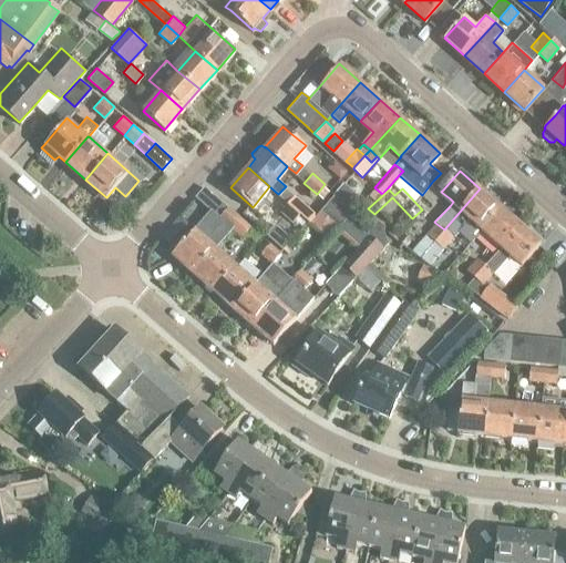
[(480,188),(444,229),(453,237),(464,225),(463,225),(470,217),(481,227),(500,206),(480,188)]
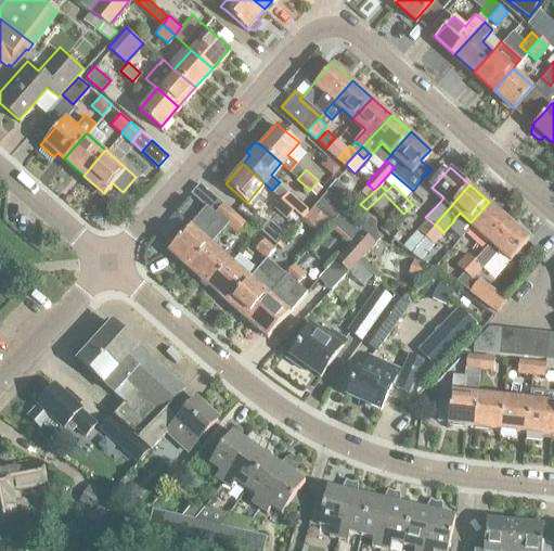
[(288,190),(281,197),(294,208),(300,201),(288,190)]
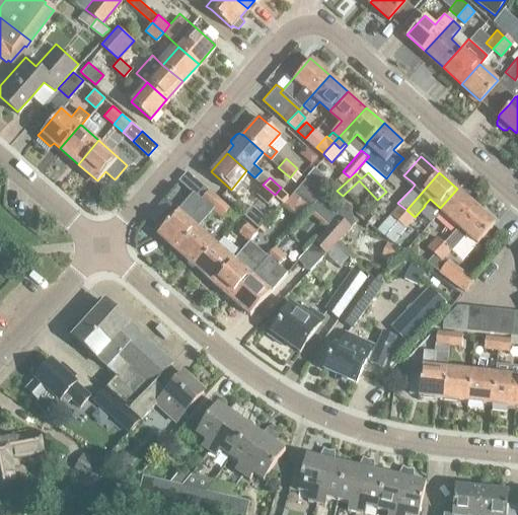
[(313,185),(305,177),(293,192),(310,207),(322,192),(313,185)]
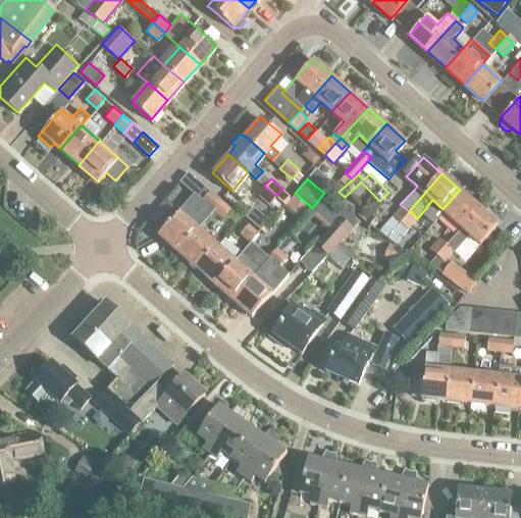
[(276,196),(264,186),(257,194),(269,204),(276,196)]
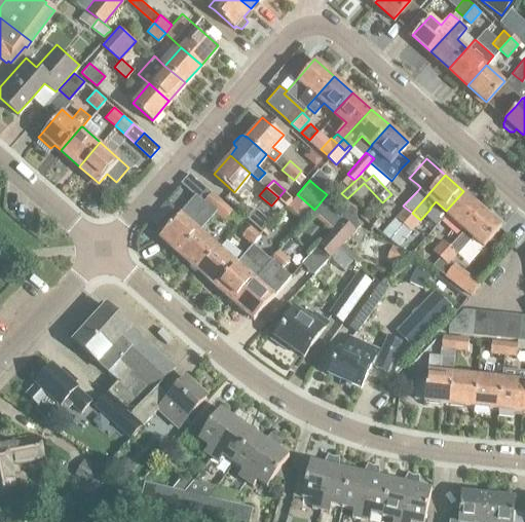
[(203,200),(202,201),(215,212),(224,201),(212,190),(212,191),(203,200)]
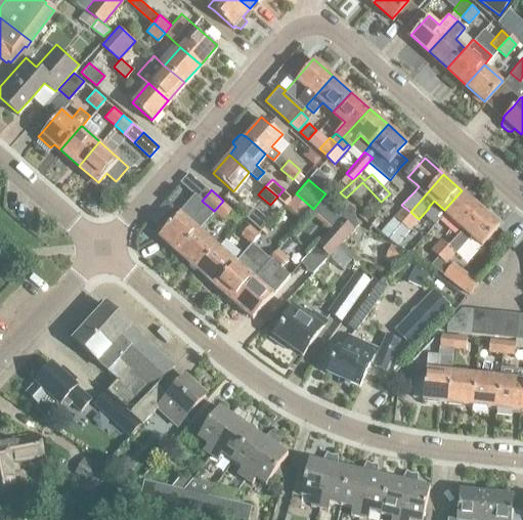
[(293,197),(284,189),(277,197),(286,205),(293,197)]
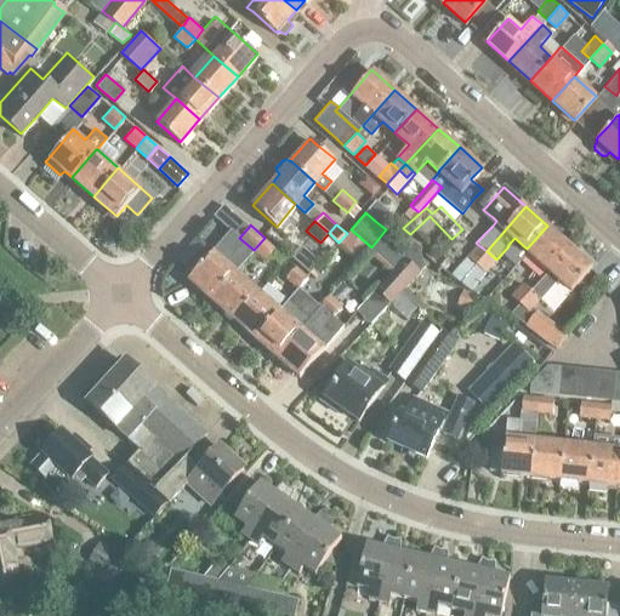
[(569,245),(547,226),(527,249),(549,268),(569,245)]
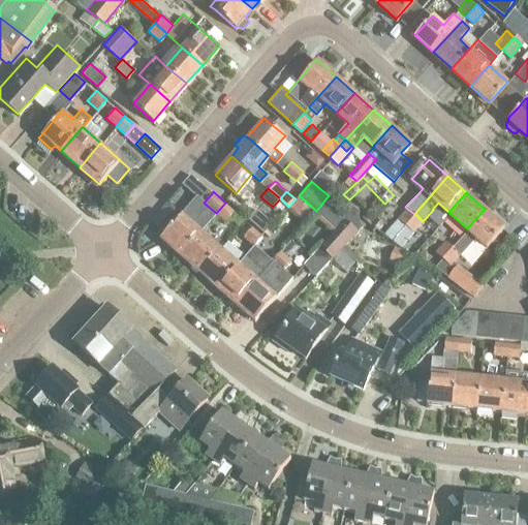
[(165,202),(150,219),(158,225),(174,208),(165,202)]
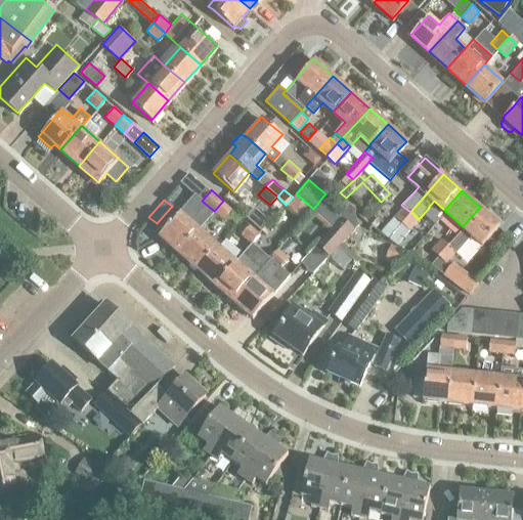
[(159,230),(161,232),(158,234),(177,251),(197,228),(199,229),(214,211),(202,201),(194,209),(186,202),(178,212),(169,222),(168,220),(164,220),(159,226),(159,230)]
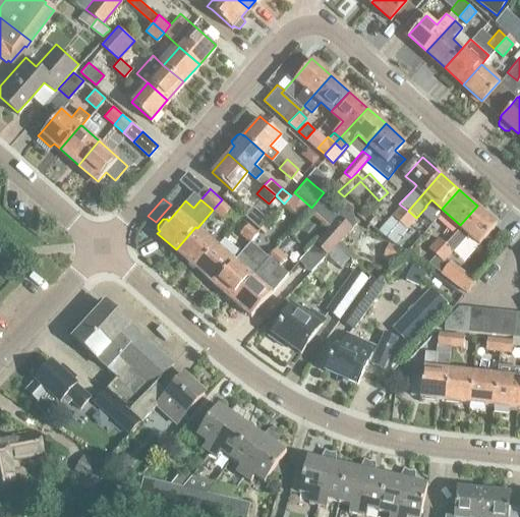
[(222,199),(213,211),(221,218),(231,207),(222,199)]
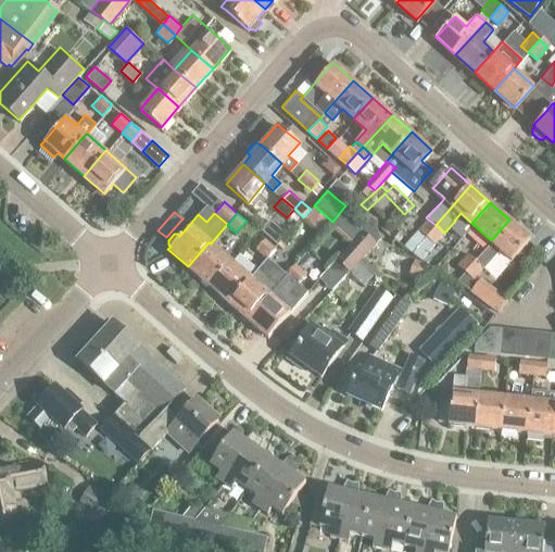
[(366,221),(360,228),(362,230),(363,229),(366,234),(376,241),(376,242),(380,238),(376,226),(377,222),(370,215),(367,217),(366,221)]
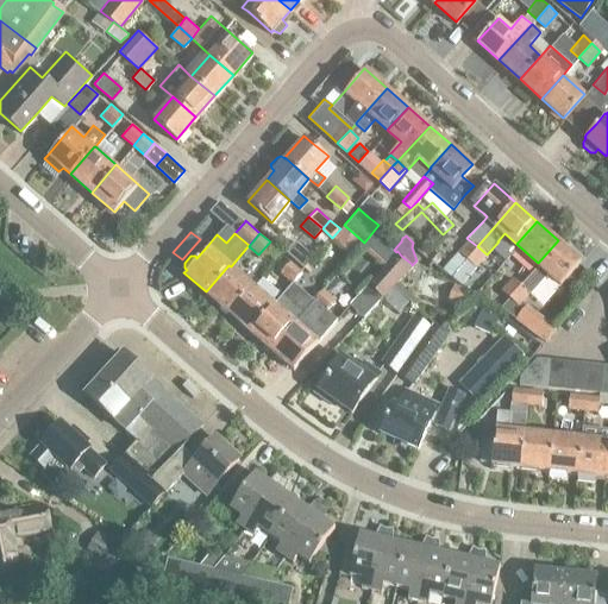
[(286,250),(302,265),(304,265),(313,255),(295,239),(286,250)]
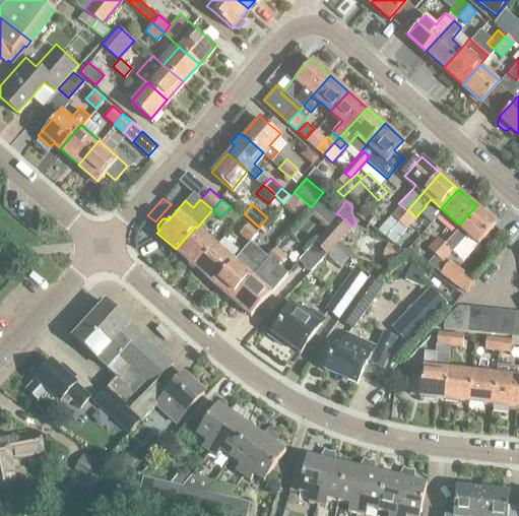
[(399,204),(390,214),(397,220),(398,221),(407,210),(399,204)]
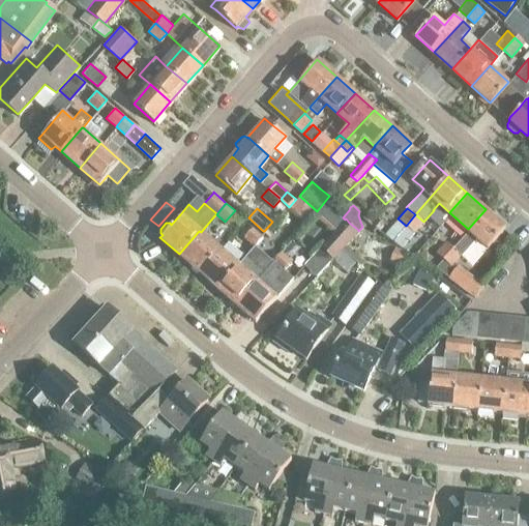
[(453,245),(452,247),(461,255),(461,256),(477,237),(488,246),(504,227),(486,209),(468,229),(468,230),(467,231),(453,245)]
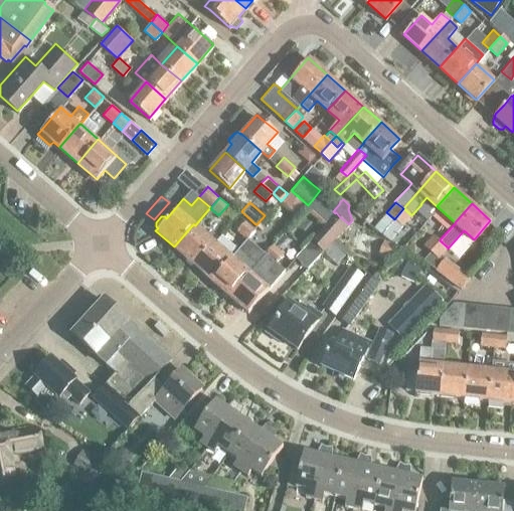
[(403,208),(394,219),(400,224),(402,226),(411,215),(403,208)]
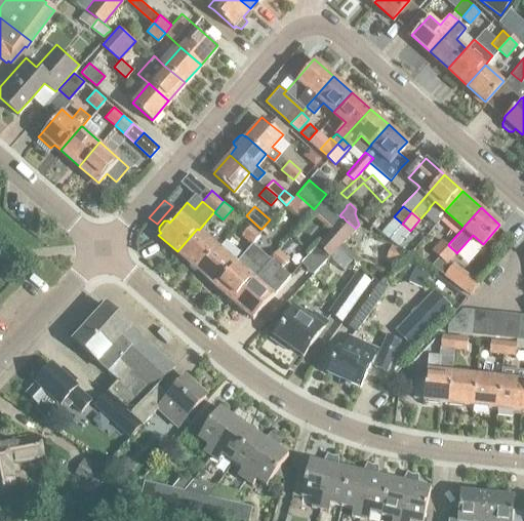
[(504,221),(516,231),(521,225),(510,214),(504,221)]
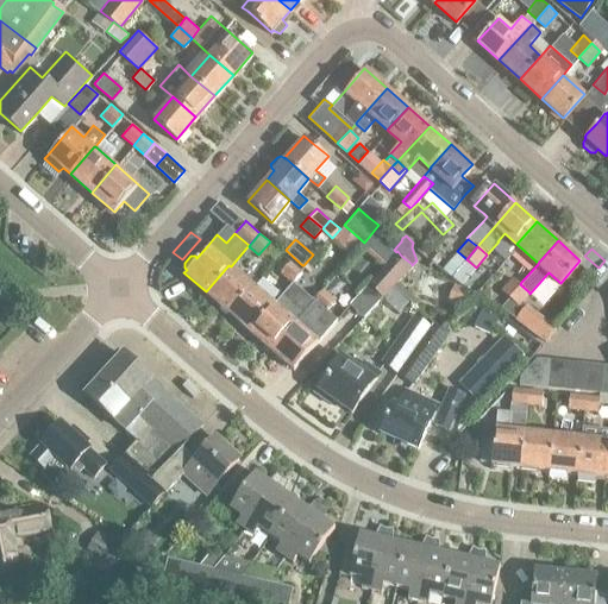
[(412,265),(412,264),(401,256),(397,251),(396,252),(368,283),(382,297),(393,287),(412,265)]
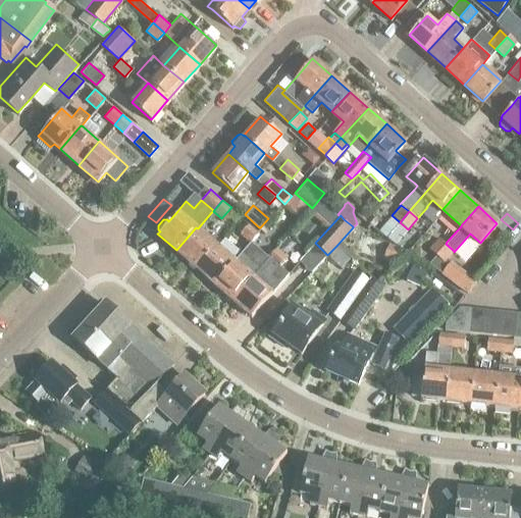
[(392,215),(379,228),(388,236),(400,222),(399,221),(392,215)]
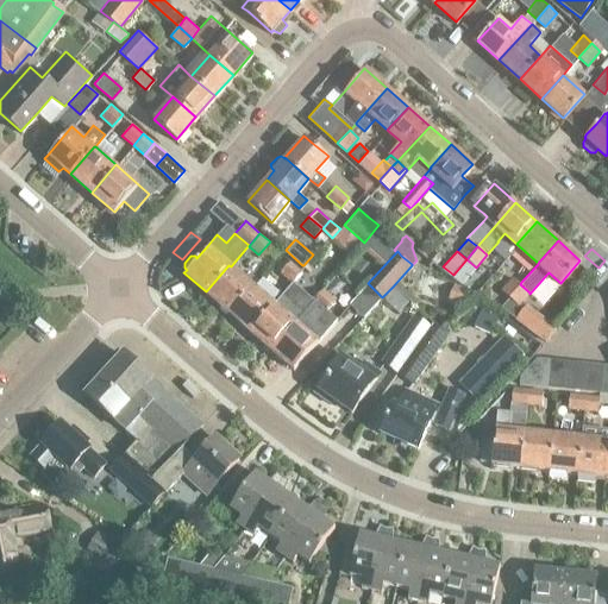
[(304,271),(300,269),(290,259),(280,271),(292,282),(292,281),(294,282),(304,271)]
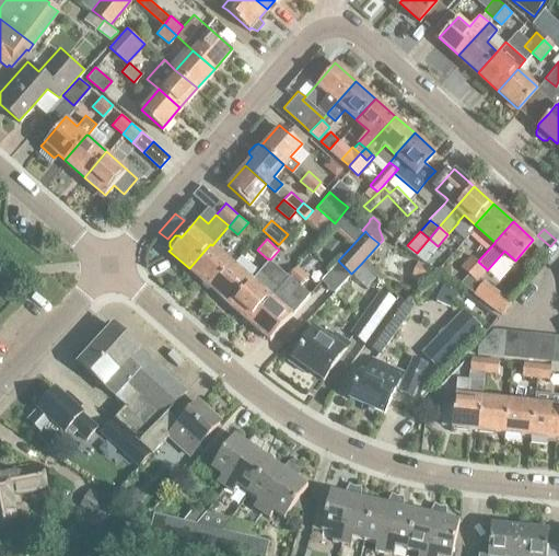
[(210,244),(189,268),(209,286),(231,262),(212,245),(210,244)]
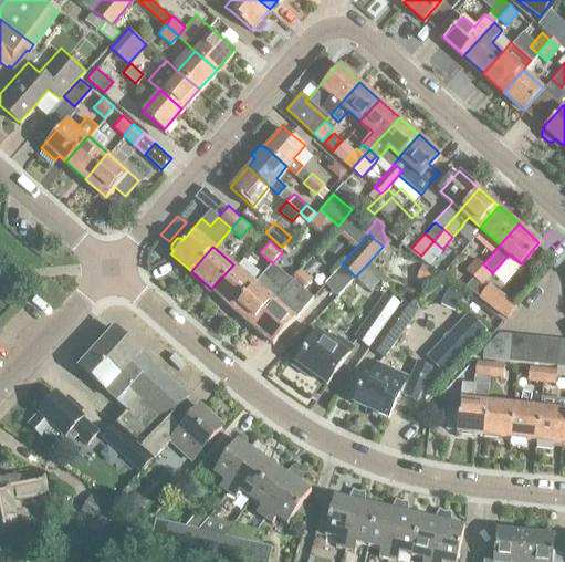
[(300,269),(307,276),(321,261),(318,259),(316,258),(313,255),(301,268),(300,269)]
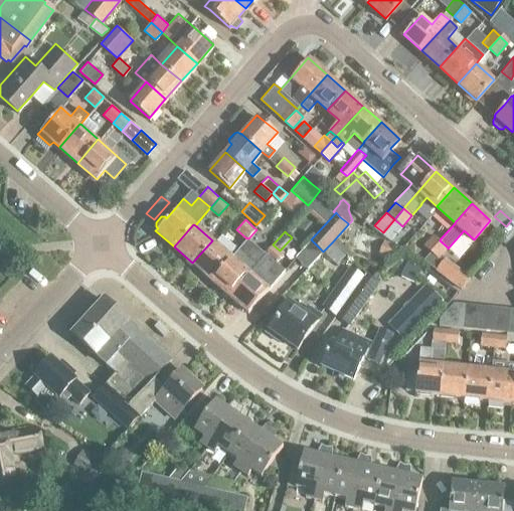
[(437,234),(425,245),(431,249),(440,240),(441,238),(437,234)]
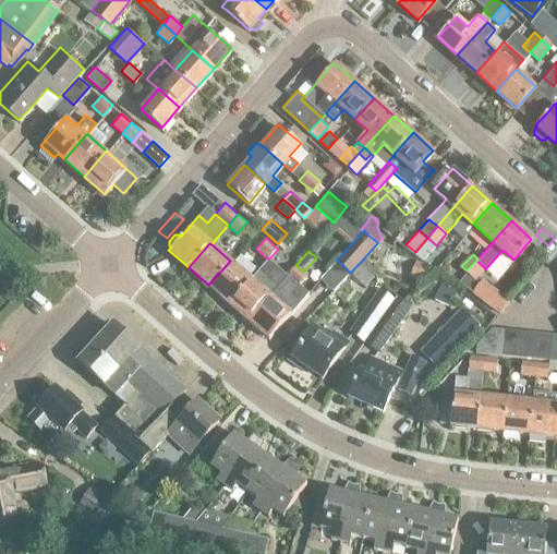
[(249,277),(228,302),(247,318),(287,275),(269,259),(267,257),(267,259),(250,278),(249,277)]
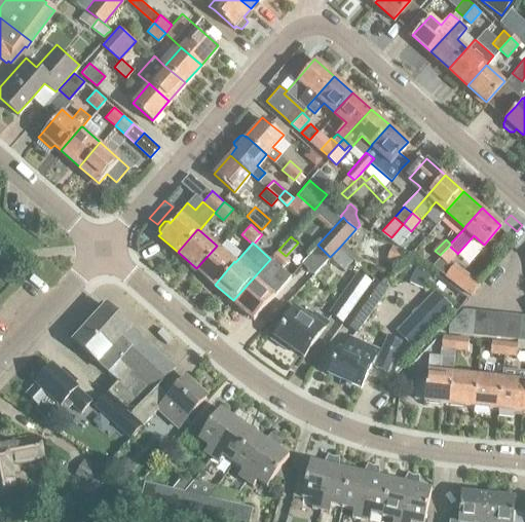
[(404,249),(392,245),(386,261),(398,265),(404,249)]
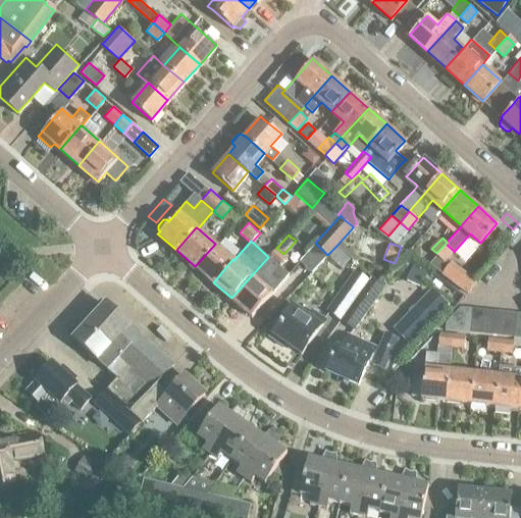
[(232,259),(215,244),(195,266),(213,282),(232,259)]
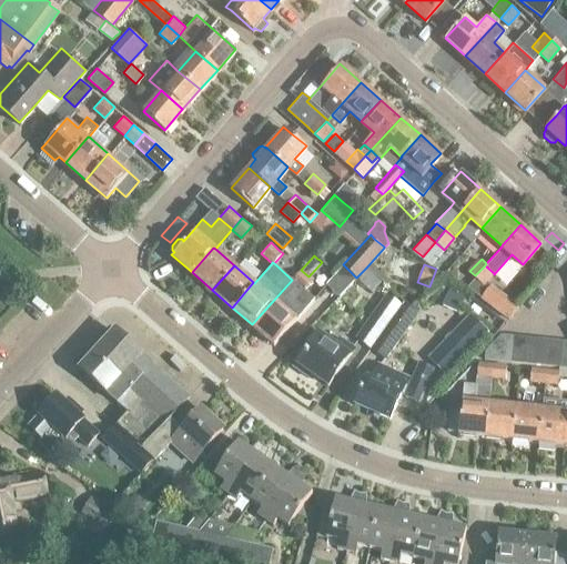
[(475,275),(474,277),(483,284),(486,281),(494,273),(485,265),(475,275)]
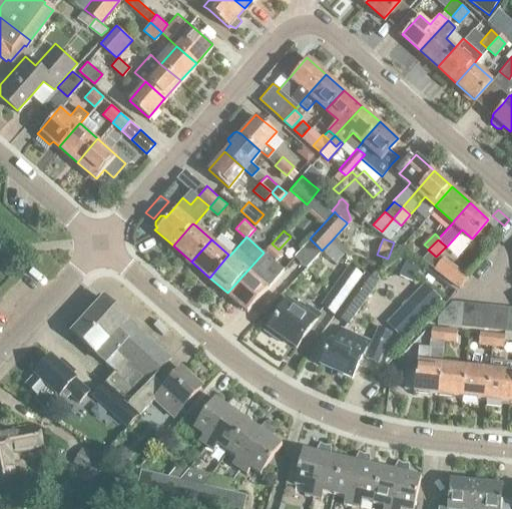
[(271,244),(265,251),(275,261),(281,253),(271,244)]
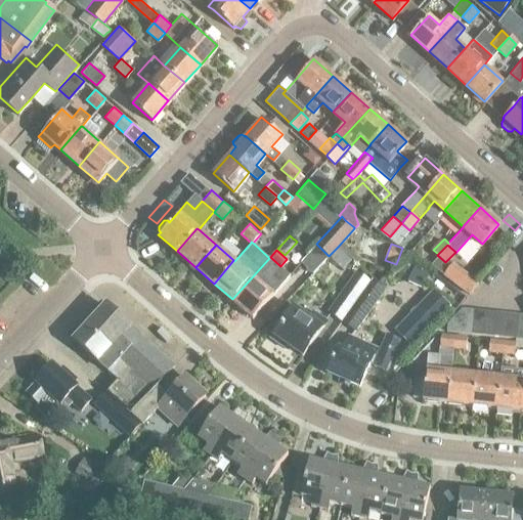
[(445,262),(437,255),(430,263),(443,273),(451,261),(449,260),(448,259),(445,262)]
